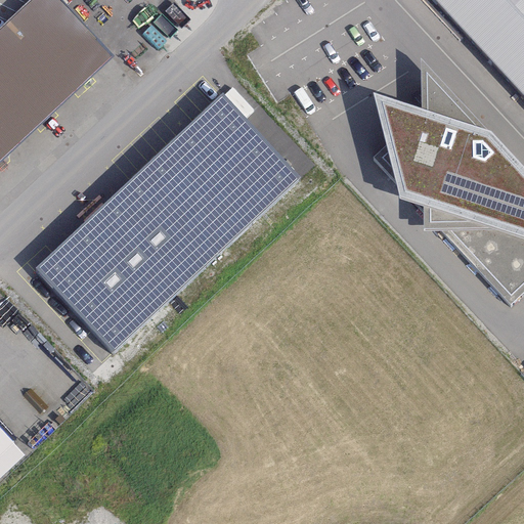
[(0,160),(108,57),(54,0),(29,0),(0,28),(0,160)]
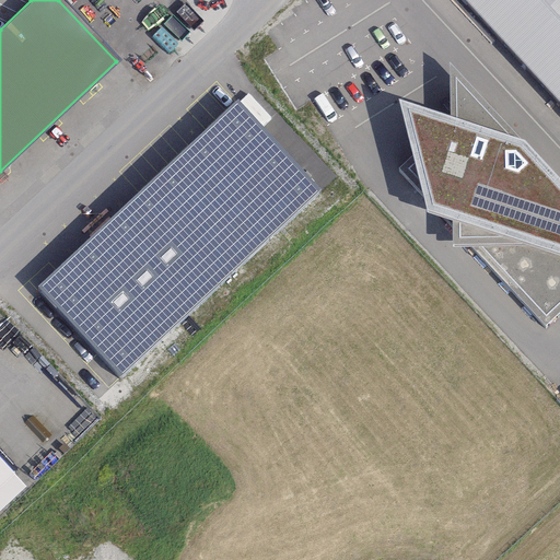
[(559,0),(455,0),(559,108),(559,0)]
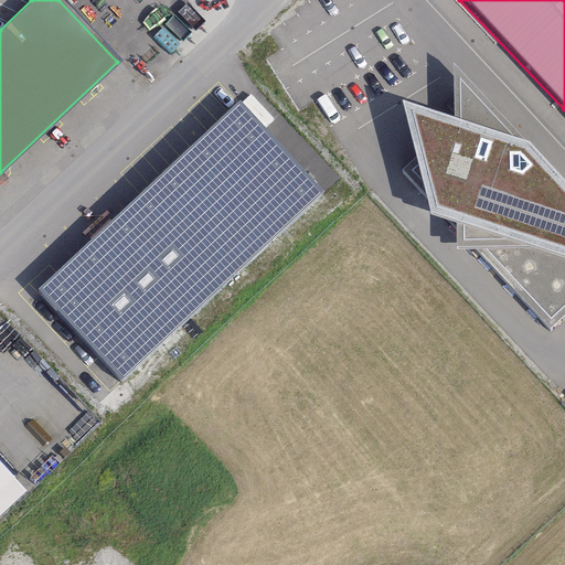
[(454,119),(404,106),(416,158),(402,171),(427,196),(432,215),(456,224),(458,248),(473,249),(551,331),(564,317),(564,185),(454,66),(454,119)]
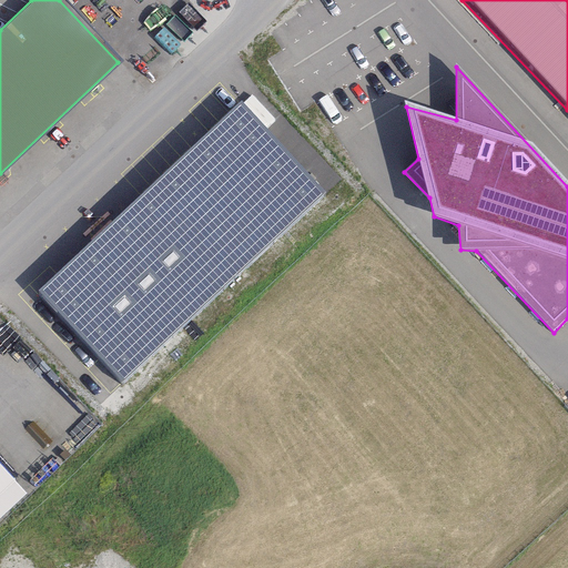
[(245,100),(44,287),(127,375),(327,189),(245,100)]
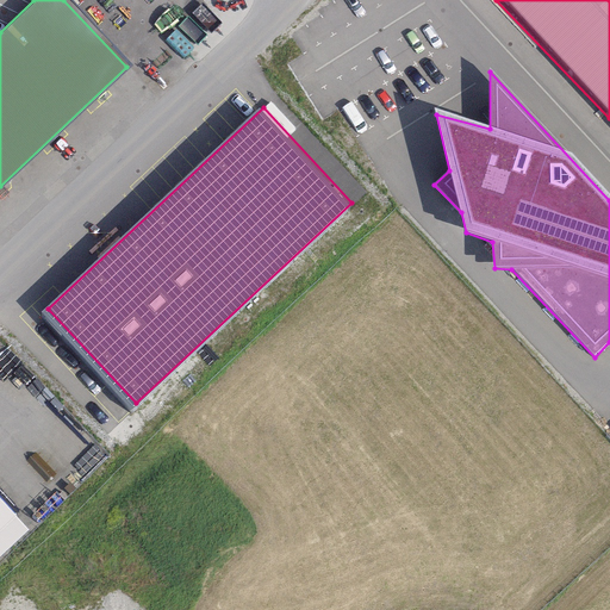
[(0,551),(19,534),(0,514),(0,551)]
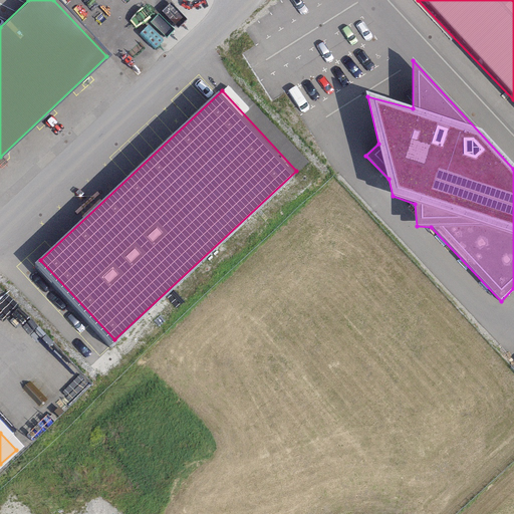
All buildings are outlined.
